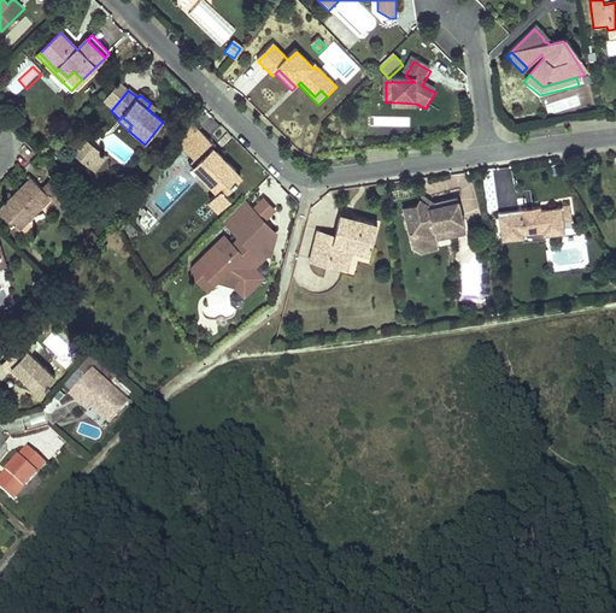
[(191,124),(177,145),(193,160),(188,165),(200,178),(205,174),(221,189),(216,194),(207,202),(216,211),(229,199),(224,193),(232,187),(235,183),(239,178),(234,174),(235,172),(216,154),(213,157),(210,153),(215,148),(191,124)]
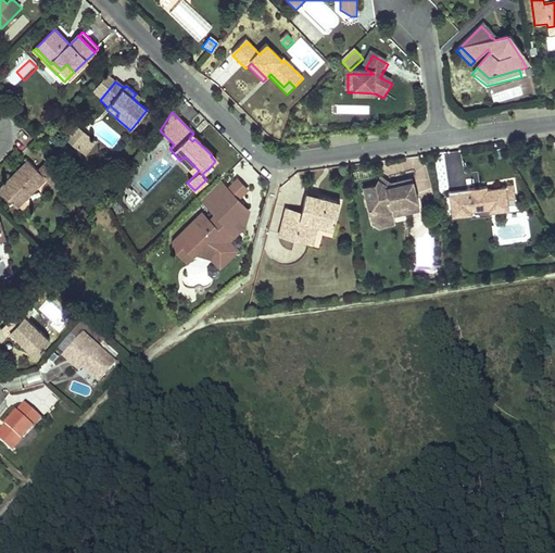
[(78,125),(65,138),(88,159),(100,145),(78,125)]
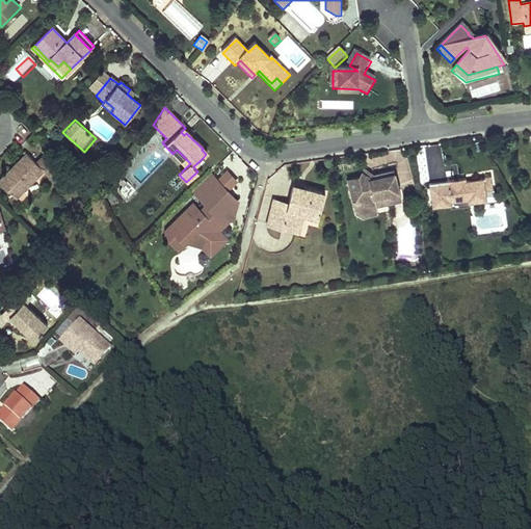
[(177,150),(173,154),(186,167),(190,163),(177,150)]
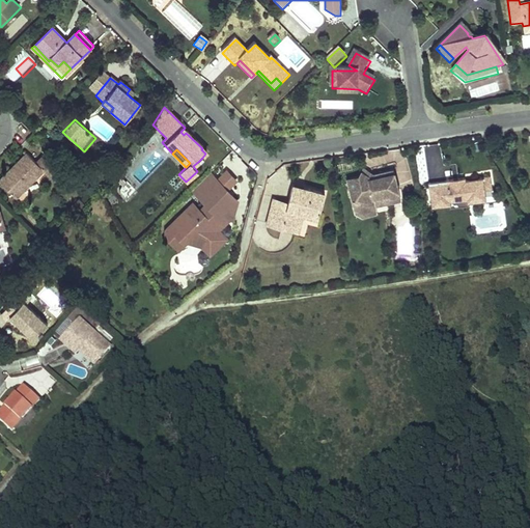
[(10,173),(0,183),(0,185),(17,202),(45,175),(52,182),(59,175),(34,150),(15,169),(18,173),(14,177),(10,173)]
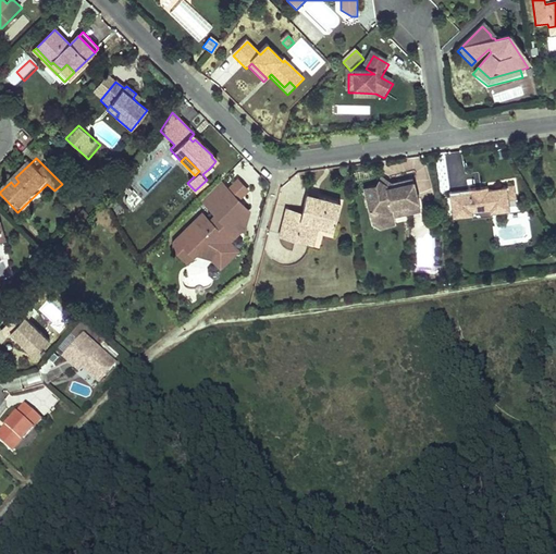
[(392,183),(381,176),(378,182),(383,185),(392,183)]
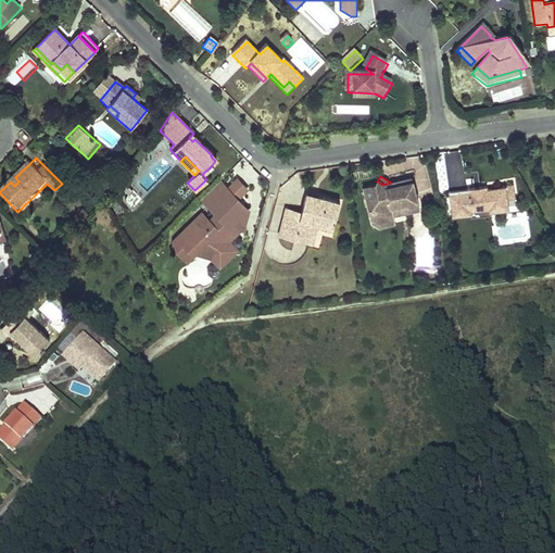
[(374,186),(361,189),(368,218),(376,223),(385,221),(388,209),(404,204),(417,211),(415,204),(410,178),(391,183),(382,185),(377,181),(374,186)]
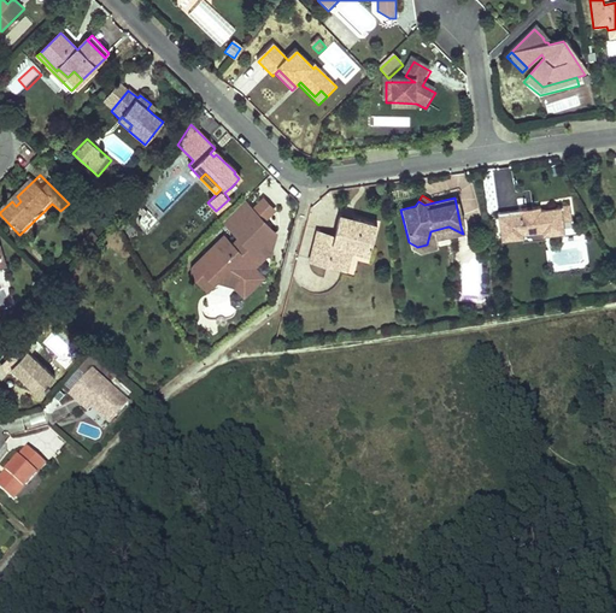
[(265,202),(254,212),(265,223),(276,213),(265,202)]
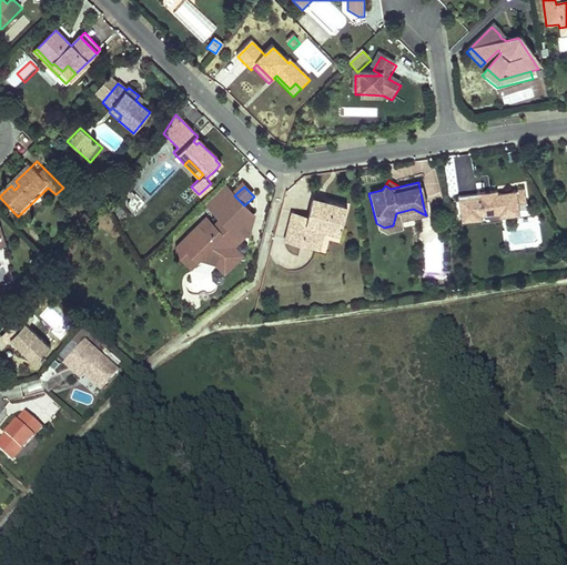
[(234,195),(226,188),(209,205),(224,221),(216,228),(211,221),(209,222),(181,249),(181,255),(192,266),(199,260),(203,251),(222,255),(239,235),(240,234),(245,236),(247,236),(255,217),(245,213),(241,209),(244,205),(234,195)]
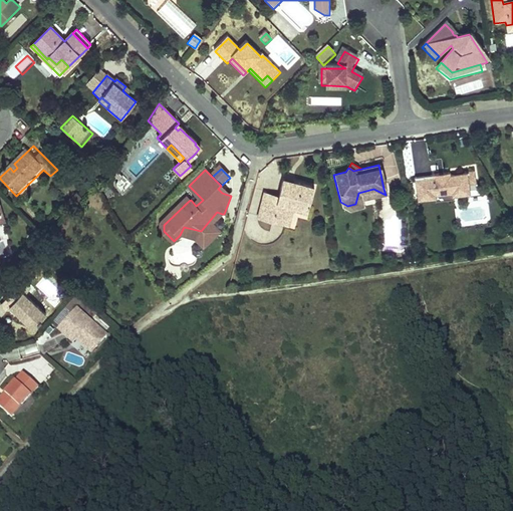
[(433,178),(415,180),(419,203),(436,200),(436,197),(452,195),(467,193),(466,188),(469,187),(477,186),(475,174),(450,177),(450,174),(444,175),(444,178),(439,179),(439,176),(433,177),(433,178)]
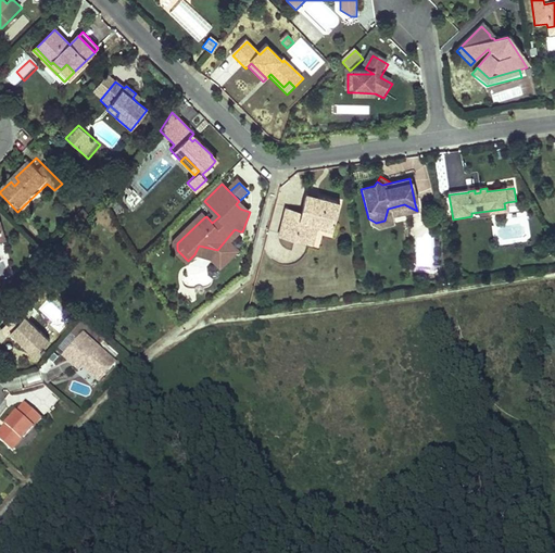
[(307,196),(305,196),(305,198),(301,214),(298,229),(286,226),(282,237),(294,240),(293,242),(310,247),(310,244),(314,226),(317,226),(331,230),(330,230),(332,231),(340,204),(338,204),(319,200),(319,199),(317,199),(317,201),(317,202),(306,199),(306,198),(307,198),(307,196)]
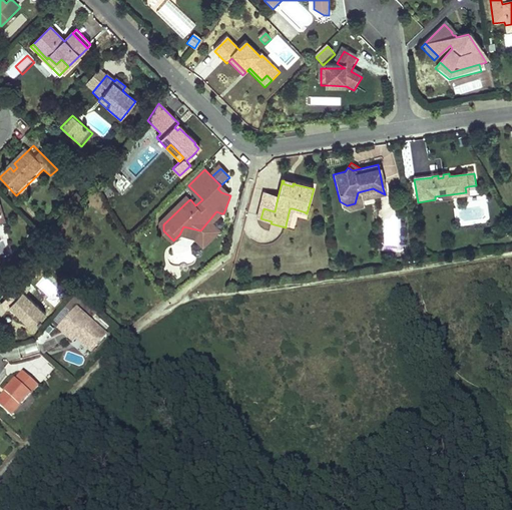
[(470,195),(468,186),(465,187),(466,192),(451,194),(435,196),(435,199),(435,203),(453,200),(452,197),(470,195)]
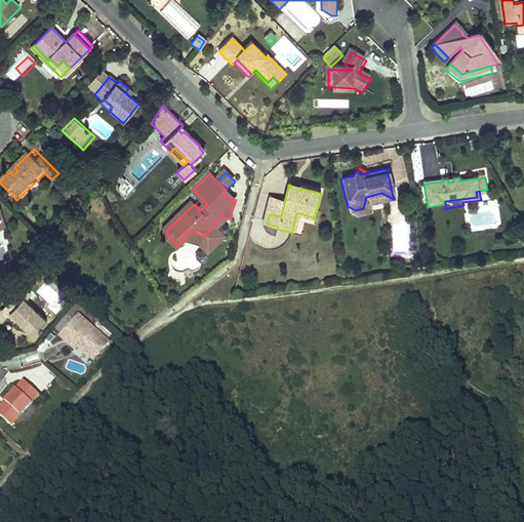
[(381,193),(366,197),(363,208),(364,214),(370,212),(368,205),(394,199),(381,193)]
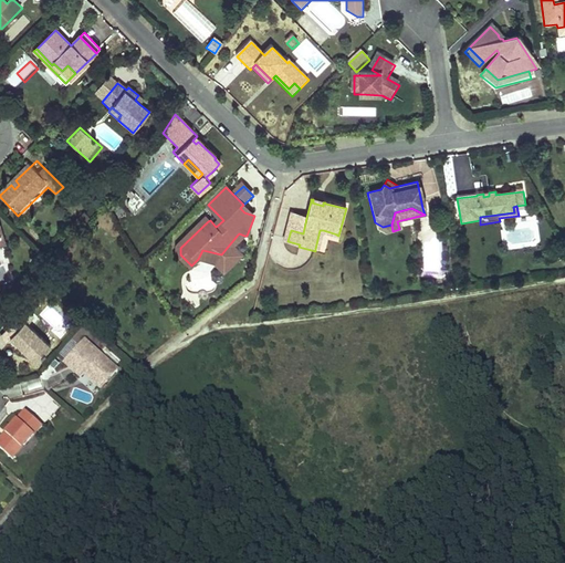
[(306,218),(291,214),(291,216),(289,226),(288,226),(288,228),(291,229),(291,230),(303,233),(306,218)]
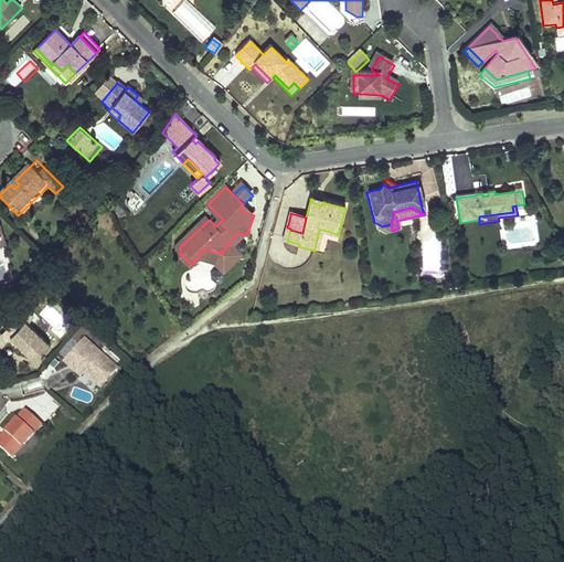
[(211,262),(226,275),(242,256),(233,248),(244,235),(238,233),(237,234),(221,254),(202,250),(198,258),(211,262)]
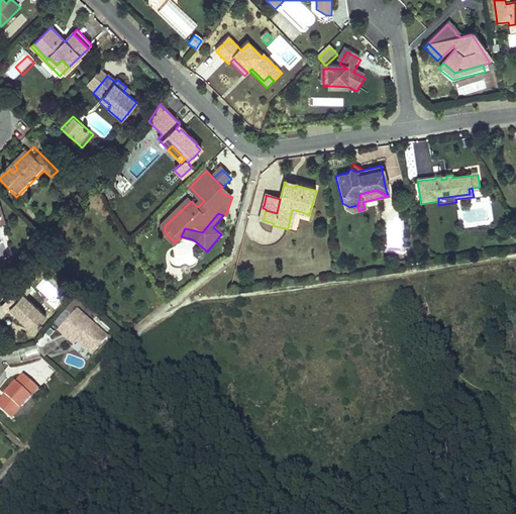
[(3,291),(0,293),(6,298),(16,288),(24,295),(22,297),(25,300),(31,294),(14,279),(3,291)]
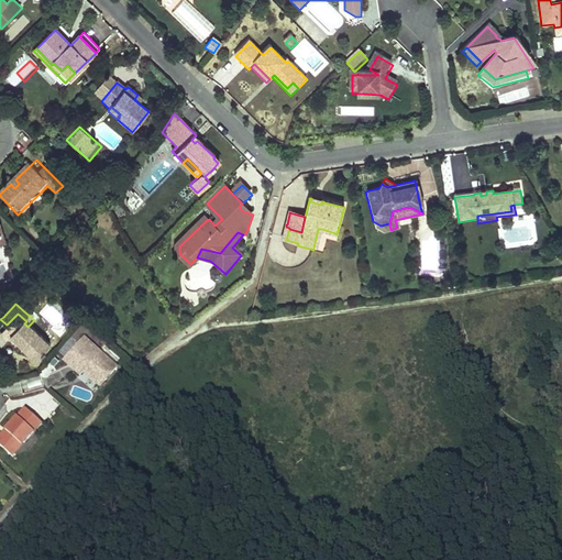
[(18,314),(7,325),(10,328),(15,333),(10,339),(34,362),(41,357),(42,358),(45,353),(44,352),(50,347),(28,327),(24,324),(26,321),(18,314)]
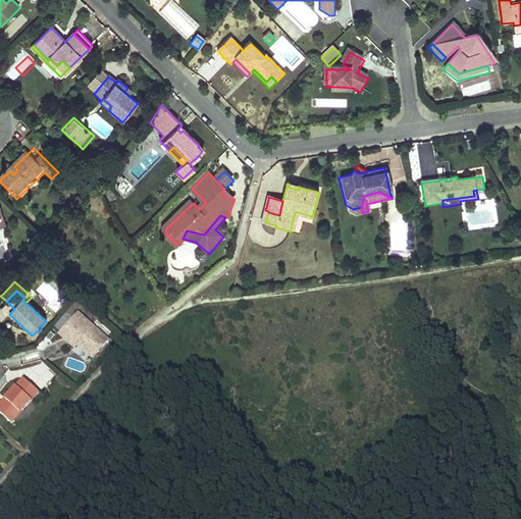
[(9,304),(0,313),(5,318),(9,314),(14,309),(9,304)]
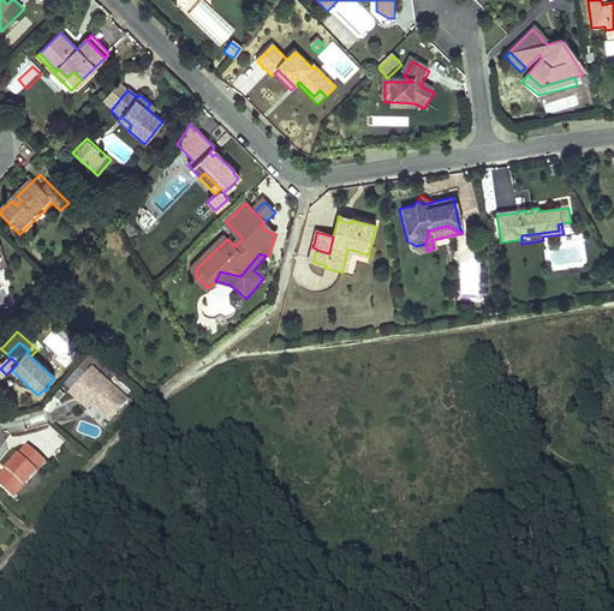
[(94,376),(71,401),(88,417),(93,413),(96,408),(99,411),(101,420),(109,429),(129,408),(94,376)]
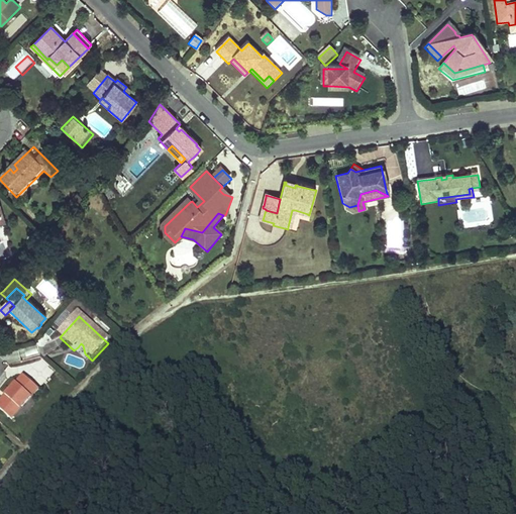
[(24,379),(0,404),(0,412),(11,423),(39,393),(24,379)]
